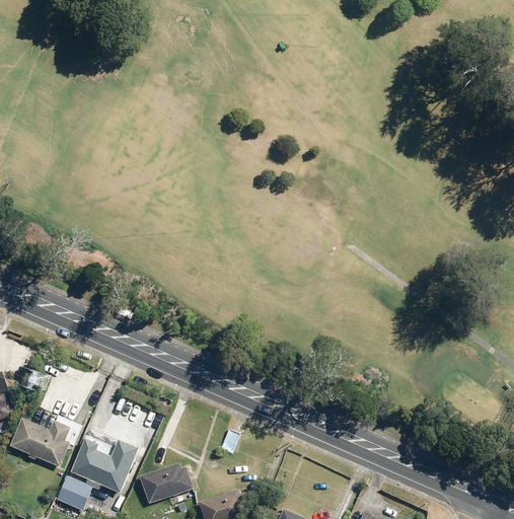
[(0,431),(0,420),(16,415),(3,372),(0,373),(0,431)]
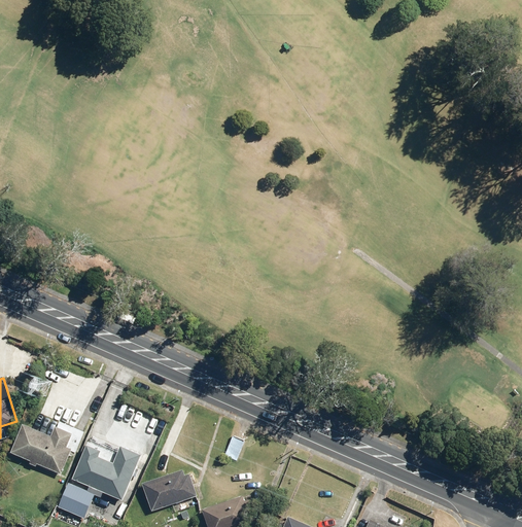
[(24,422),(10,452),(58,473),(70,447),(67,446),(74,430),(56,423),(50,434),(24,422)]
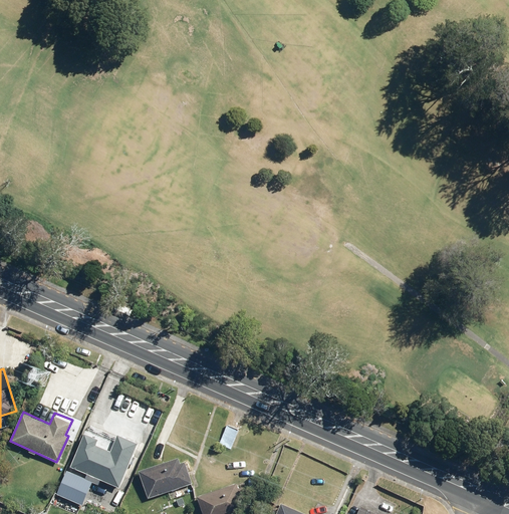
[(99,437),(84,431),(69,468),(116,488),(137,441),(117,434),(110,450),(96,444),(99,437)]
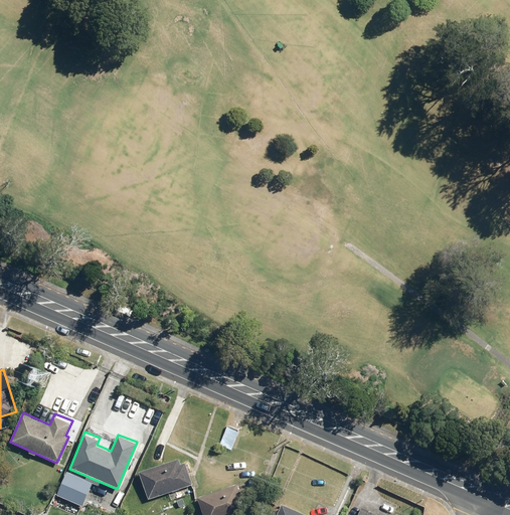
[(146,499),(164,494),(167,501),(189,494),(187,487),(191,486),(184,463),(179,464),(178,458),(137,471),(146,499)]
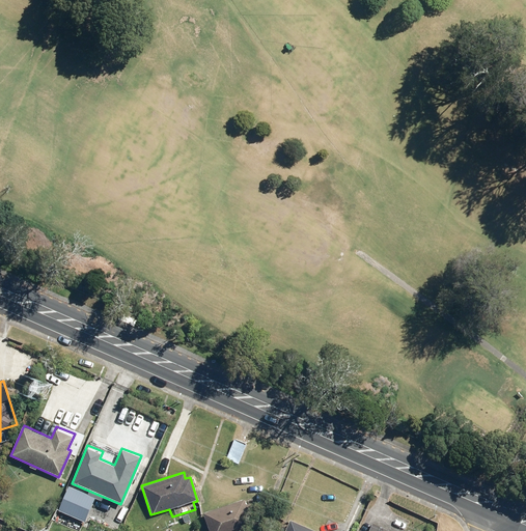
[(55,513),(80,523),(91,496),(66,485),(55,513)]
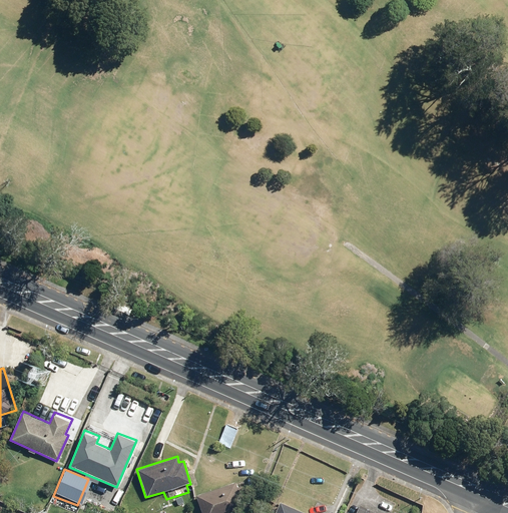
[(237,481),(195,495),(200,512),(230,512),(246,508),(237,481)]
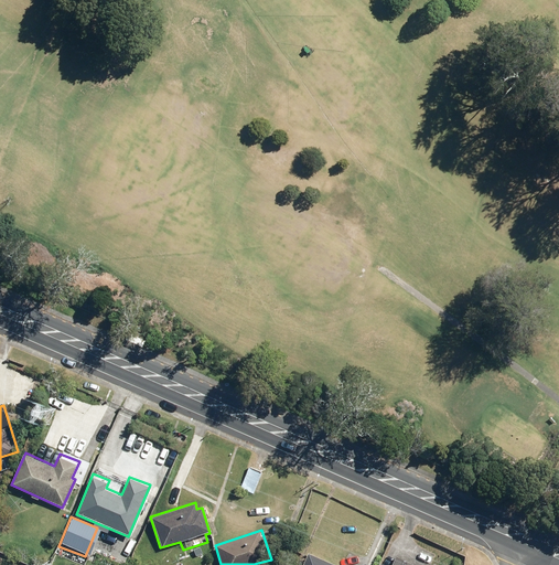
[(336,564),(308,552),(301,564),(336,564)]
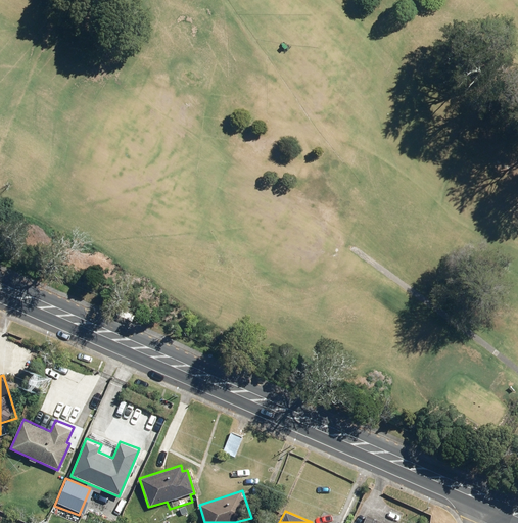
All buildings are outlined.
